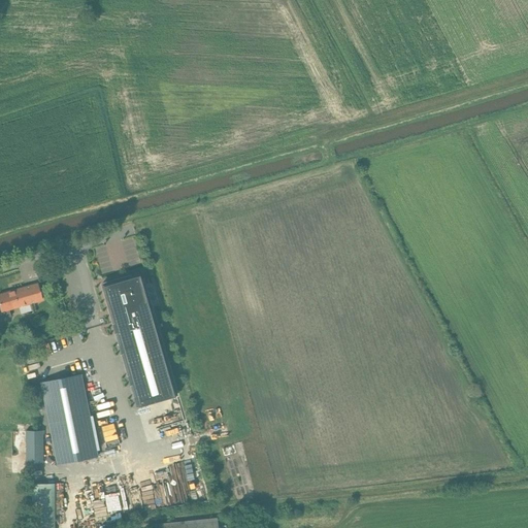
[(130,277),(117,281),(117,279),(101,284),(109,310),(110,310),(113,322),(112,323),(137,406),(176,395),(141,272),(130,275),(130,277)]
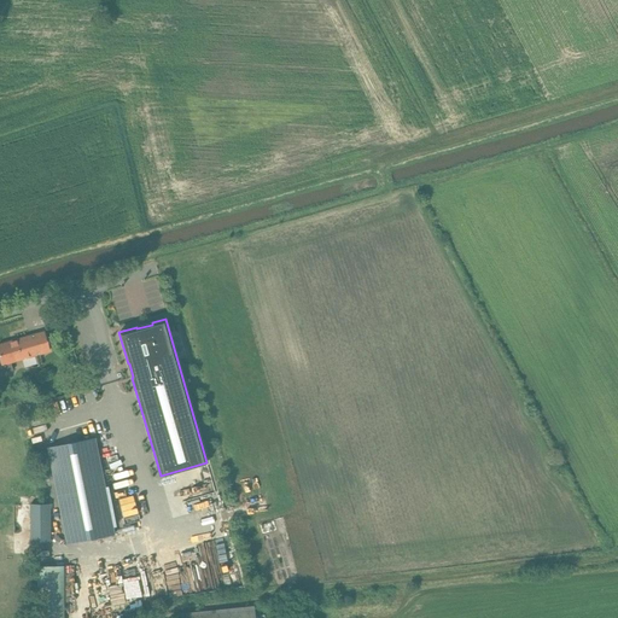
[(0,357),(0,373),(13,369),(11,362),(50,351),(44,332),(0,344),(0,355),(1,359),(0,357)]
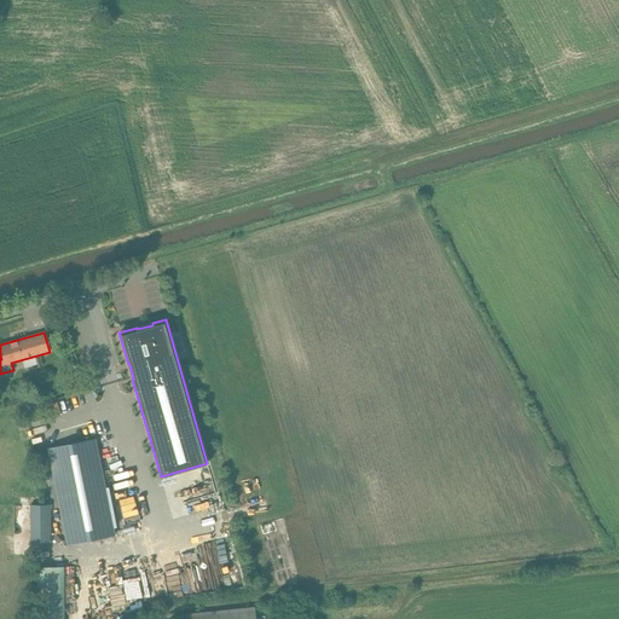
[(115,536),(96,439),(47,449),(67,545),(115,536)]
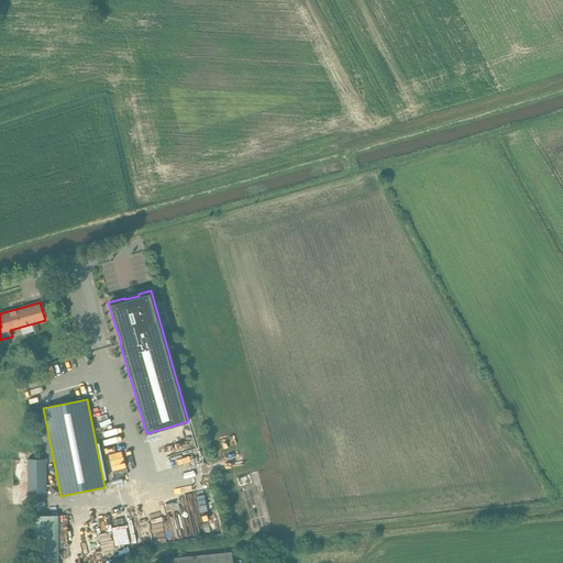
[(45,494),(45,460),(28,460),(28,494),(45,494)]
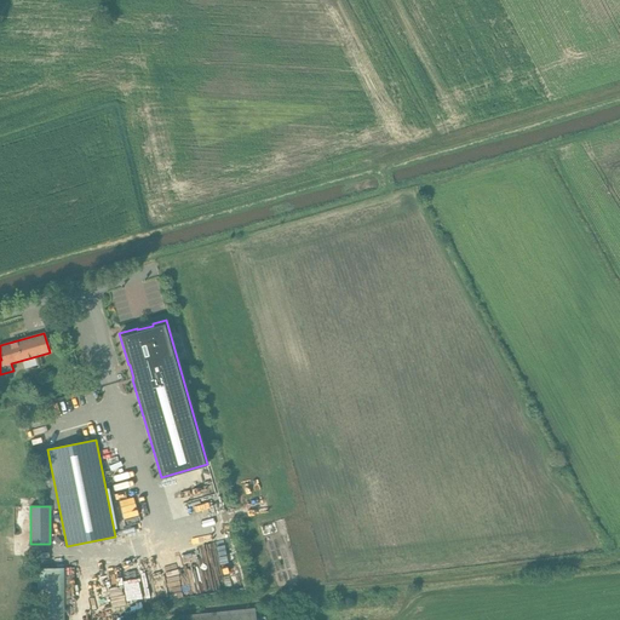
[(38,619),(63,619),(64,568),(38,568),(38,619)]
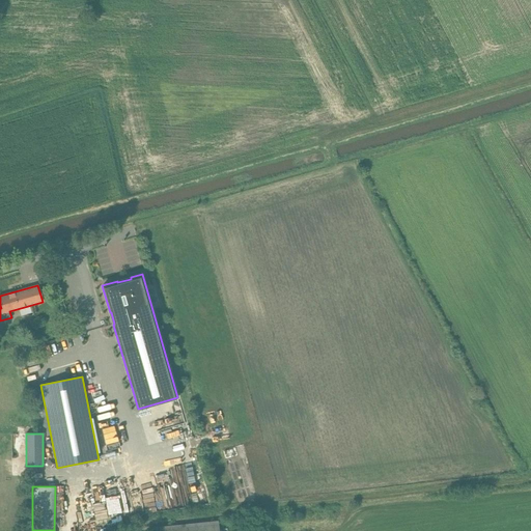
[(219,530),(218,521),(157,528),(156,530),(219,530)]
